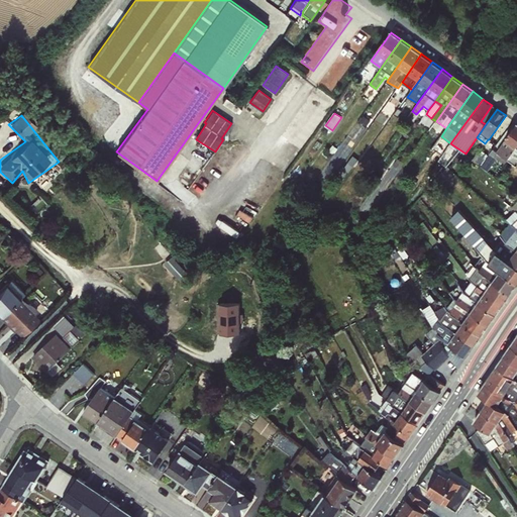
[(516,145),(516,123),(497,152),(493,149),(485,160),(481,166),(484,169),(488,171),(497,159),(505,164),(508,160),(516,145)]
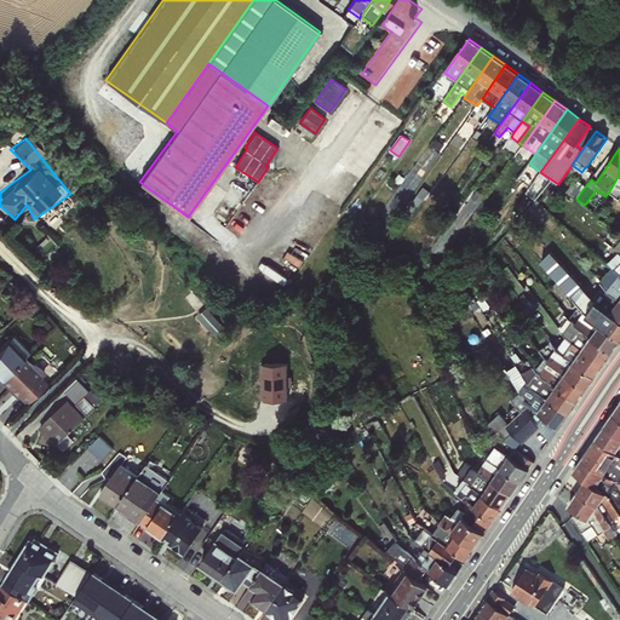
[(619,174),(609,191),(619,199),(619,196),(619,174)]
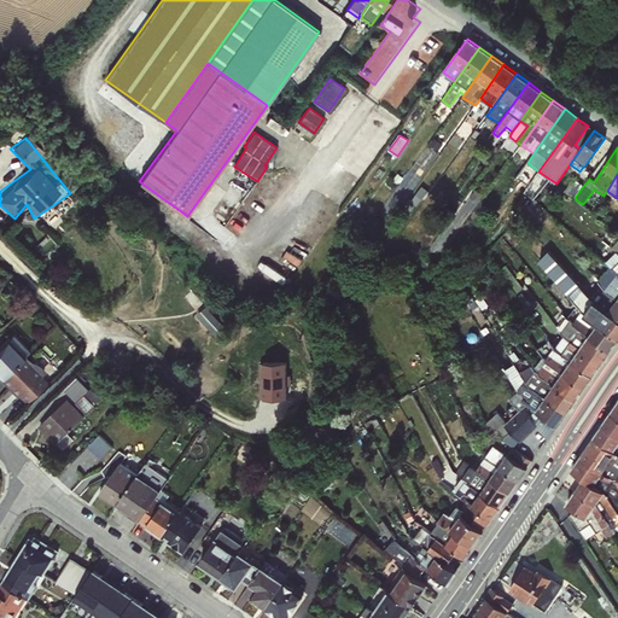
[(578,191),(582,185),(575,179),(565,191),(575,198),(579,191),(578,191)]
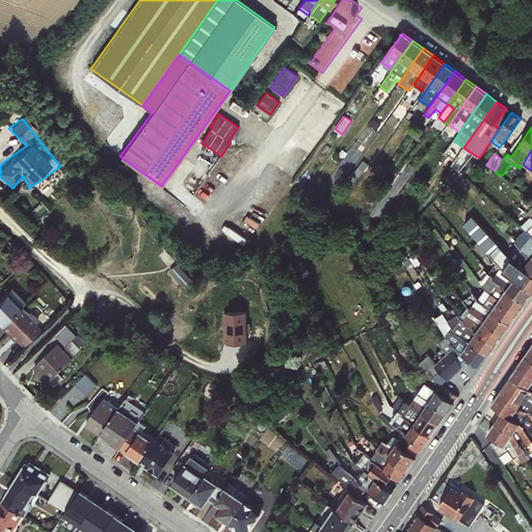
[(408,162),(404,168),(411,174),(416,167),(408,162)]
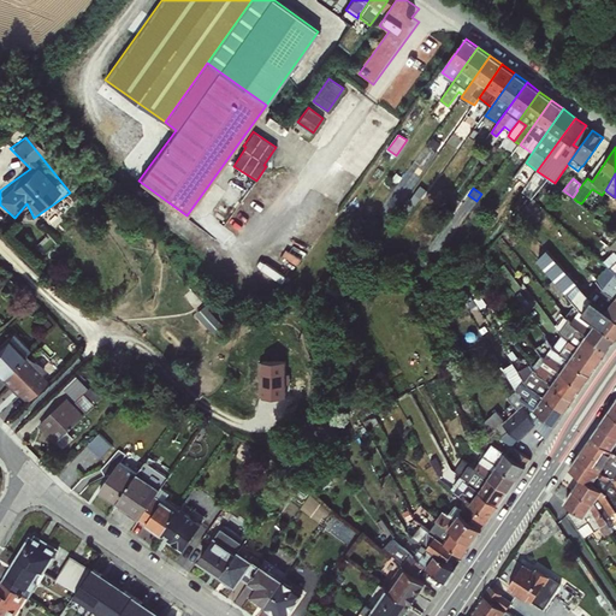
[(425,230),(420,238),(428,243),(433,236),(425,230)]
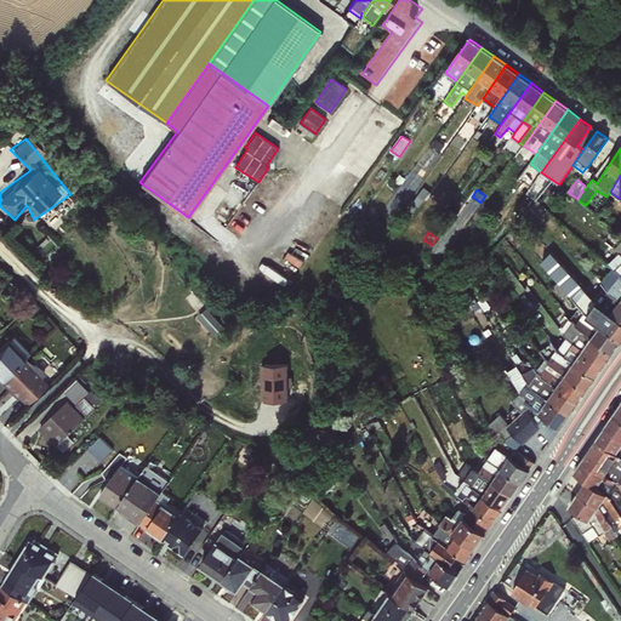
[(586,312),(620,339),(620,319),(594,298),(552,252),(542,262),(586,312)]
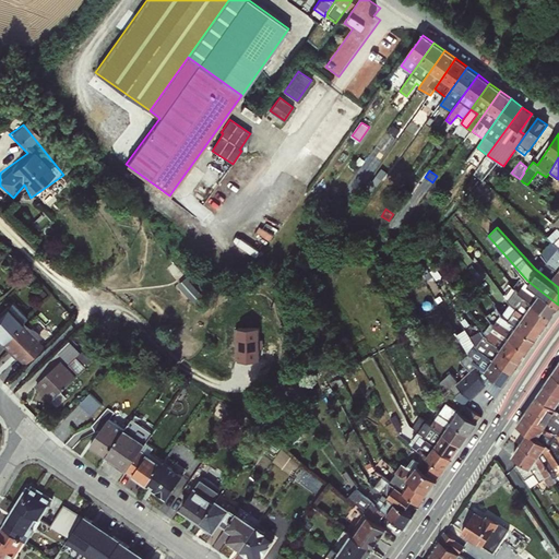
[(552,241),(558,247),(558,228),(557,227),(548,237),(552,241)]
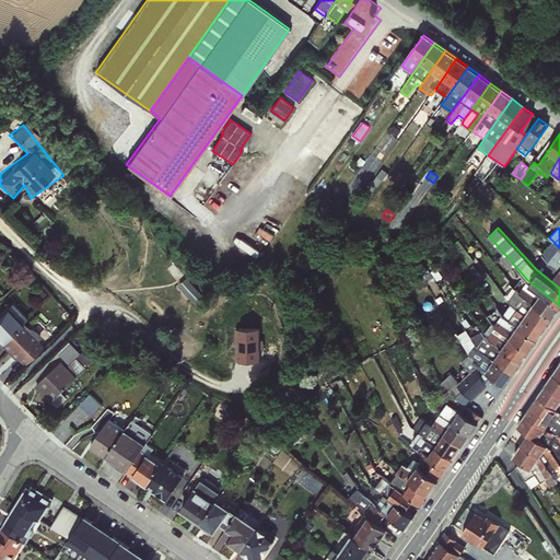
[(434,237),(426,247),(431,253),(434,249),(433,248),(438,243),(434,237)]
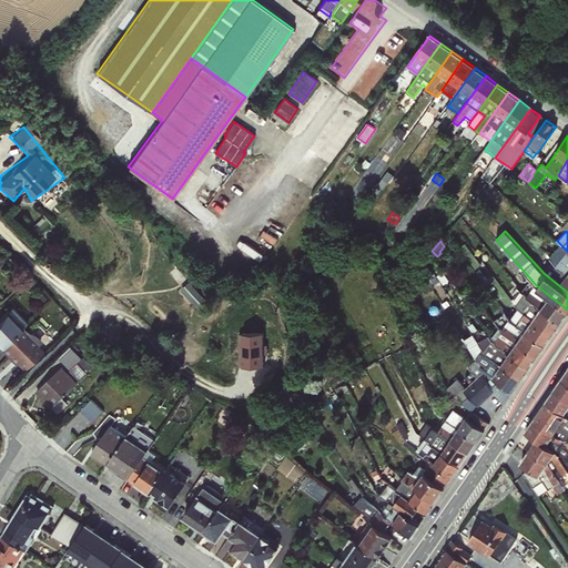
[(557,266),(567,274),(567,251),(561,245),(560,246),(560,247),(554,255),(556,260),(559,262),(557,266)]
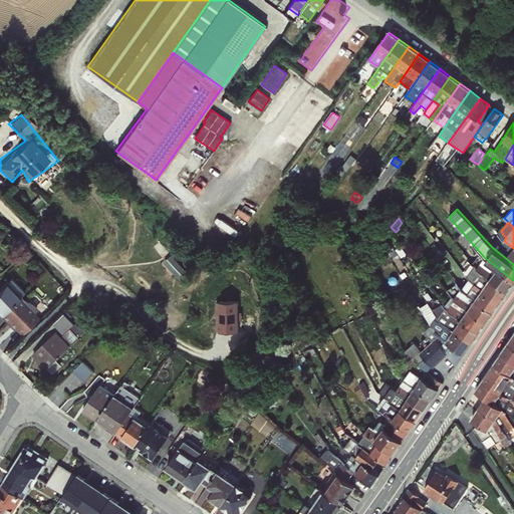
[(492,247),(513,264),(513,248),(504,241),(502,244),(497,240),(492,247)]
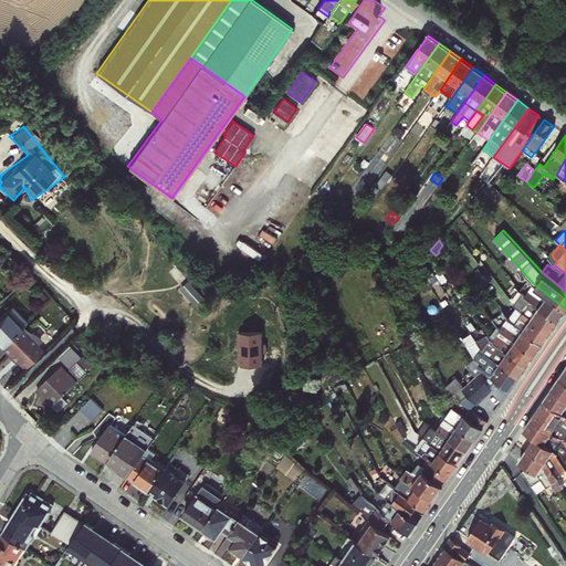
[(522,292),(558,321),(565,311),(565,308),(534,284),(532,285),(527,282),(521,289),(522,292)]
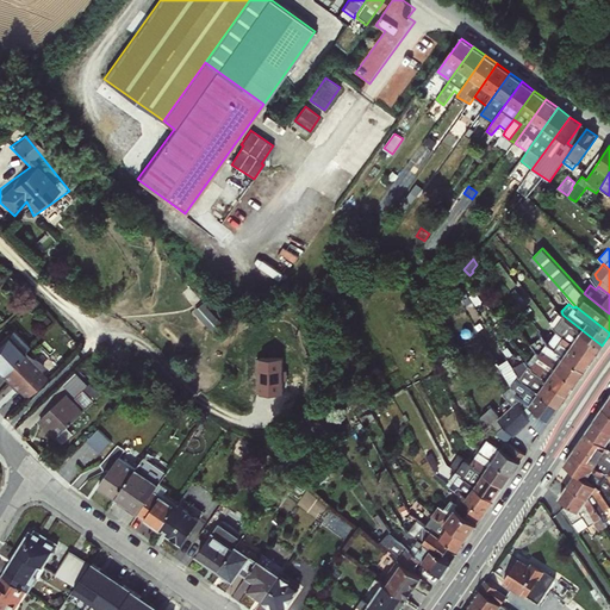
[(556,331),(593,359),(602,346),(562,315),(558,311),(551,322),(556,331)]
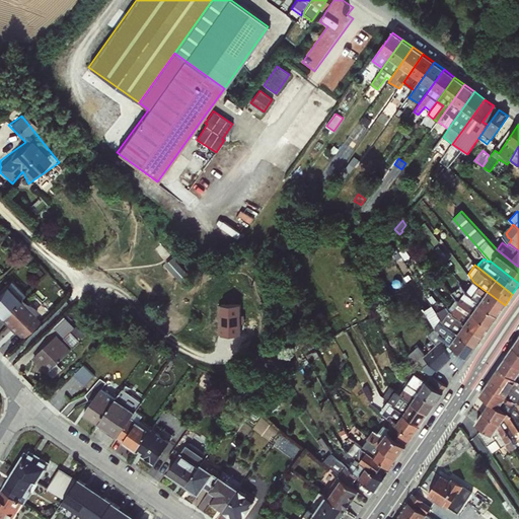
[(0,317),(2,318),(22,298),(25,295),(10,280),(7,283),(6,282),(0,287),(0,317)]
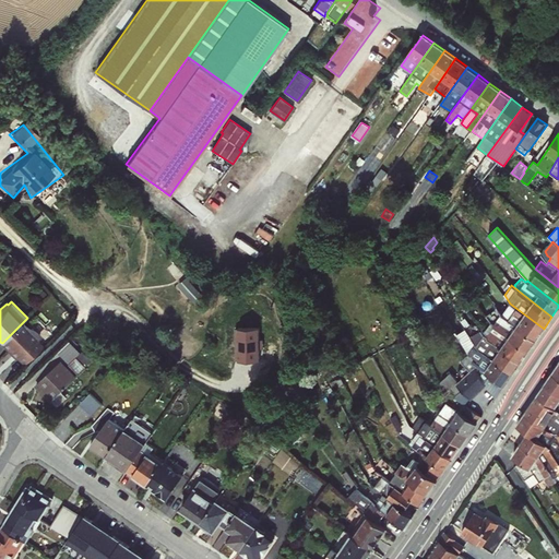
[(501,314),(536,340),(544,329),(510,304),(501,314)]
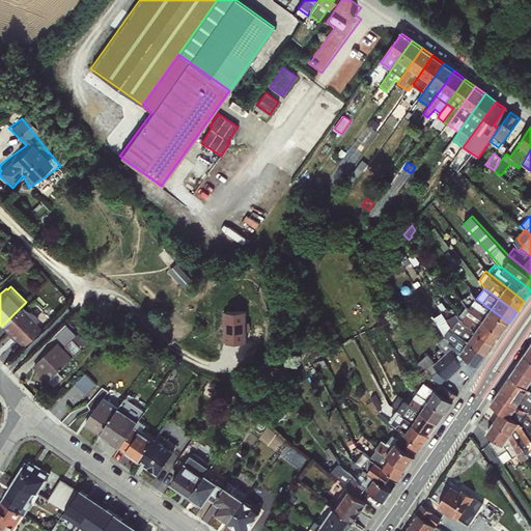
[(467,307),(502,333),(509,323),(476,299),(472,292),(462,300),(467,307)]
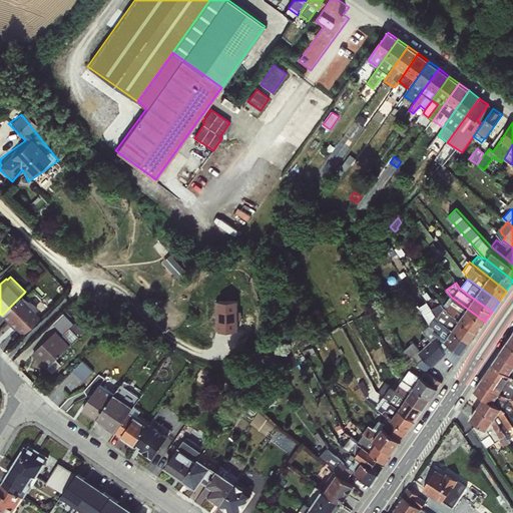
[(22,295),(2,315),(20,334),(39,316),(34,310),(38,307),(22,295)]
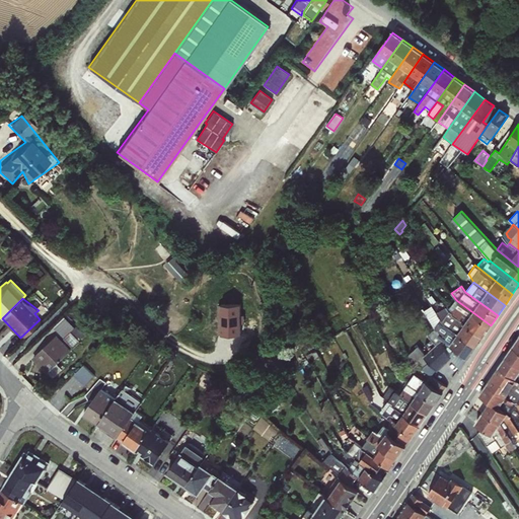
[(445,324),(476,347),(484,336),(453,313),(446,306),(447,305),(443,300),(441,302),(439,299),(432,305),(445,324)]
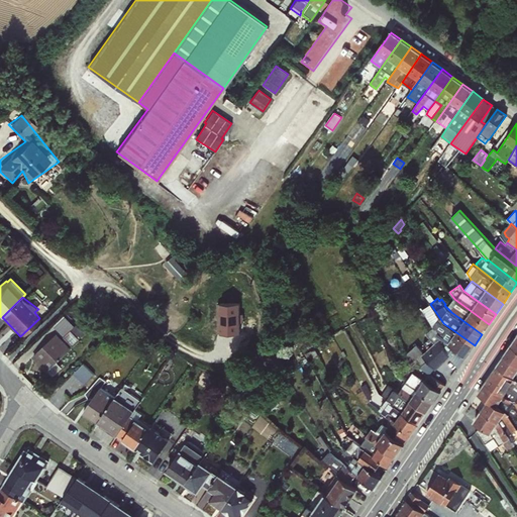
[(451,312),(482,334),(489,324),(454,299),(447,307),(445,304),(444,305),(451,312)]
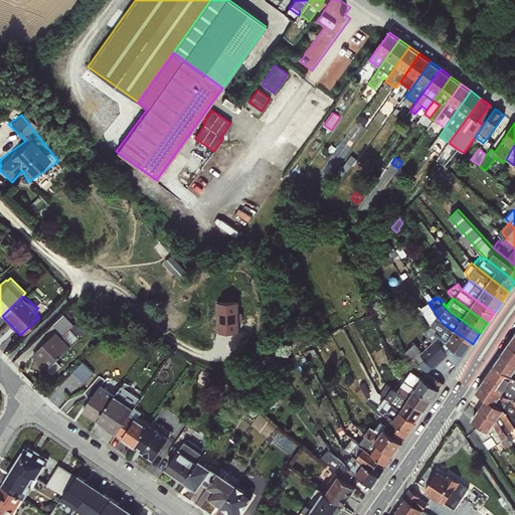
[(448,355),(456,366),(473,344),(442,322),(428,303),(422,307),(438,337),(448,355)]
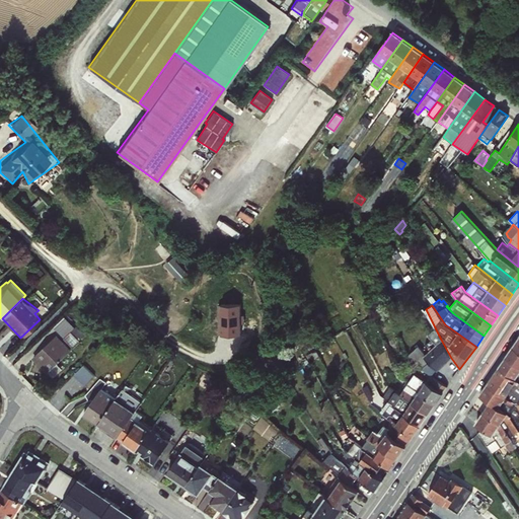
[(56,325),(75,347),(84,339),(65,317),(56,325)]
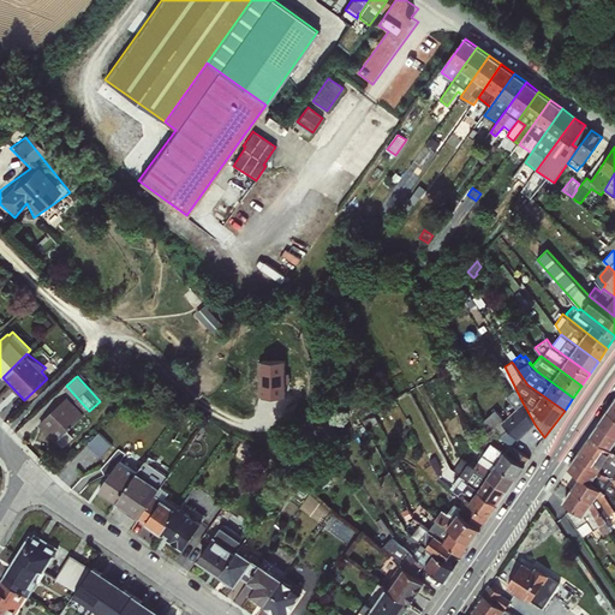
[(67,396),(37,424),(55,443),(84,415),(67,396)]
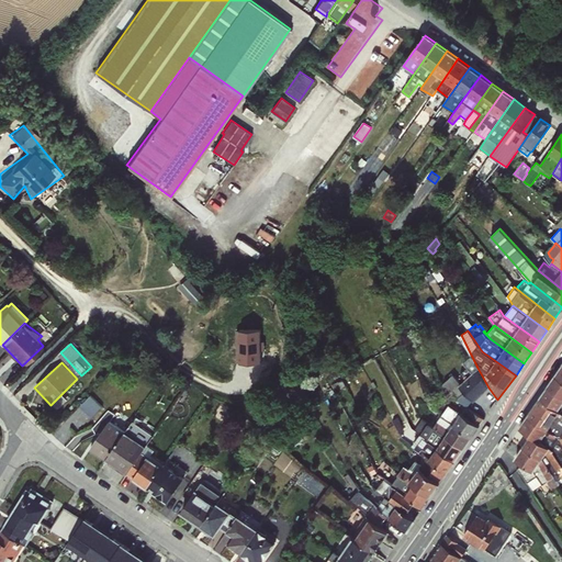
[(463,380),(472,371),(468,367),(459,375),(463,380)]
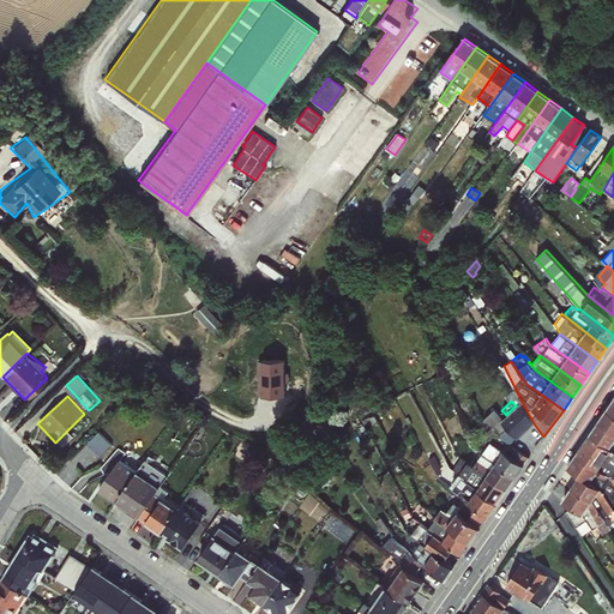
[(509,444),(510,443),(515,435),(518,438),(534,423),(522,402),(503,419),(495,409),(483,419),(485,425),(509,444)]
